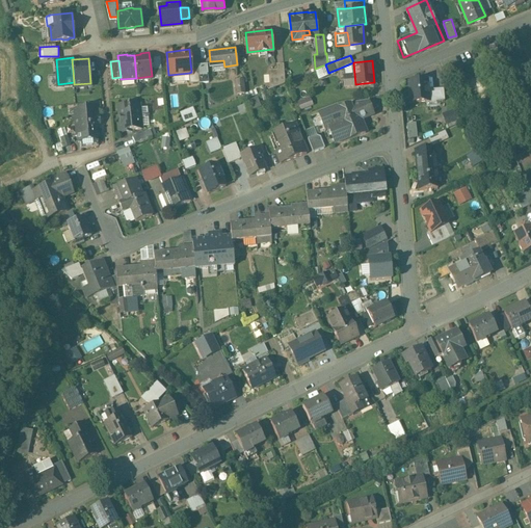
[(208,61),(197,62),(198,75),(209,74),(208,61)]
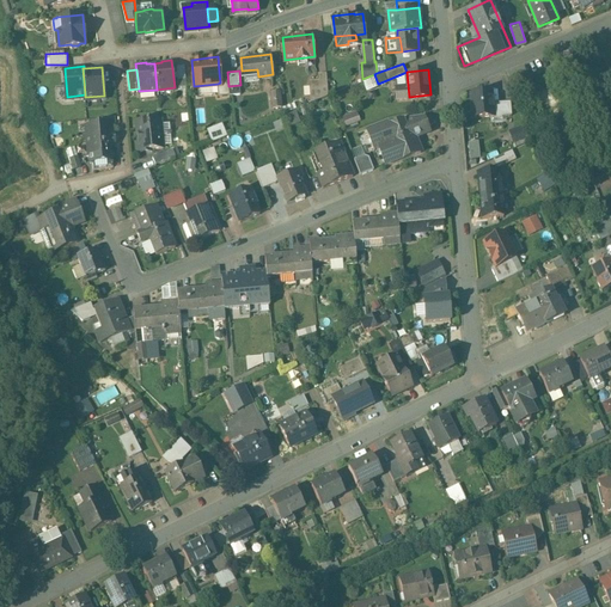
[(227,72),(219,72),(220,83),(218,84),(219,93),(230,92),(228,86),(227,72)]
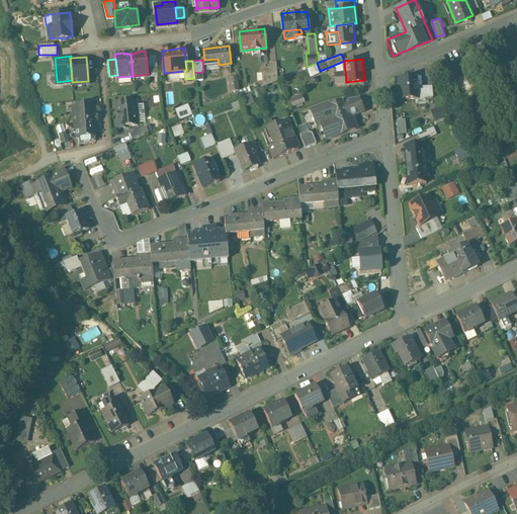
[(270,66),(263,67),(264,84),(272,81),(271,72),(270,66)]
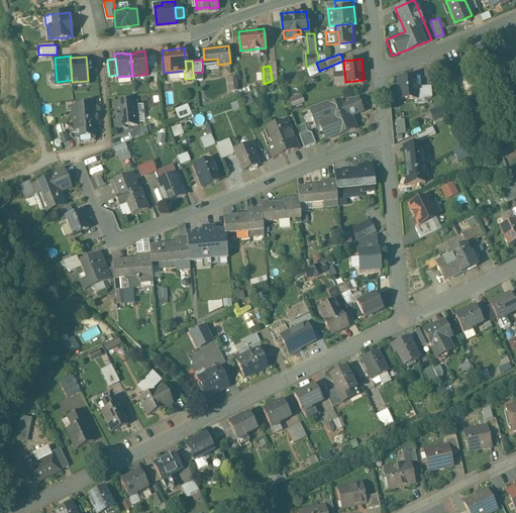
[(344,72),(334,73),(335,83),(345,82),(344,72)]
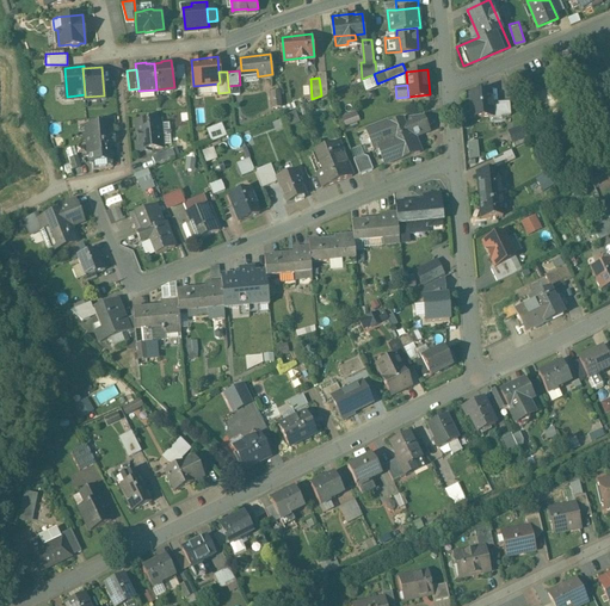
[(279,90),(271,90),(272,104),(281,104),(279,90)]
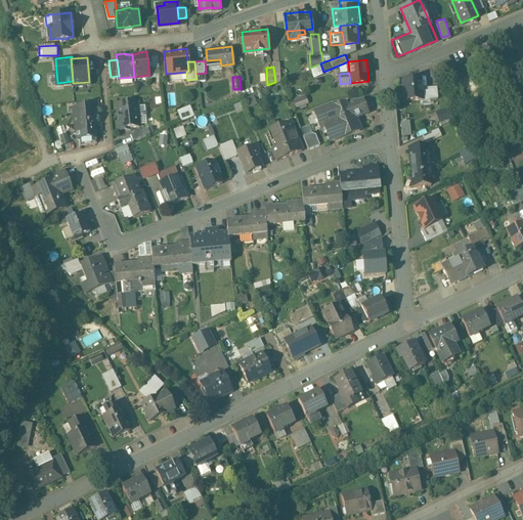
[(421,77),(403,79),(404,99),(423,97),(422,87),(421,77)]
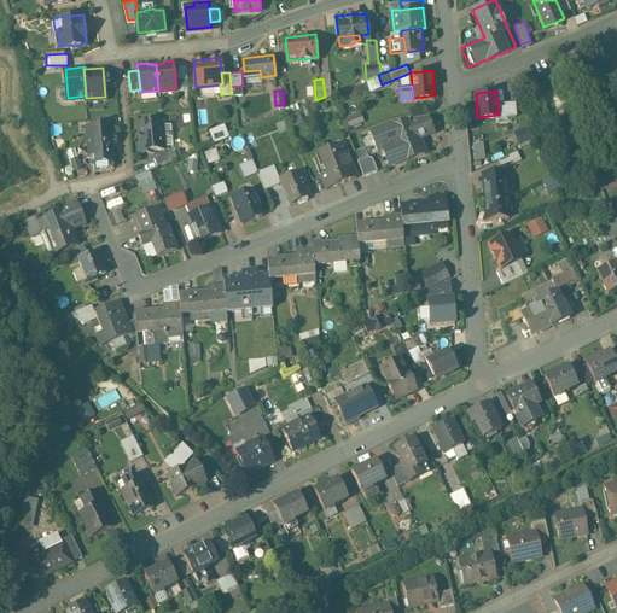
[(516,101),(498,103),(499,115),(517,114),(516,101)]
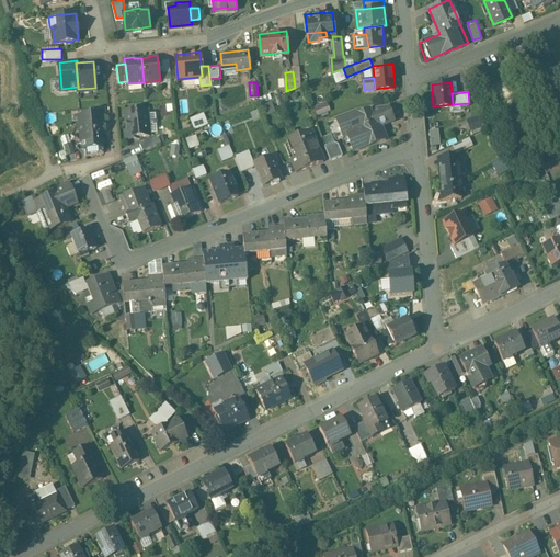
[(272,99),(263,101),(266,111),(274,109),(272,99)]
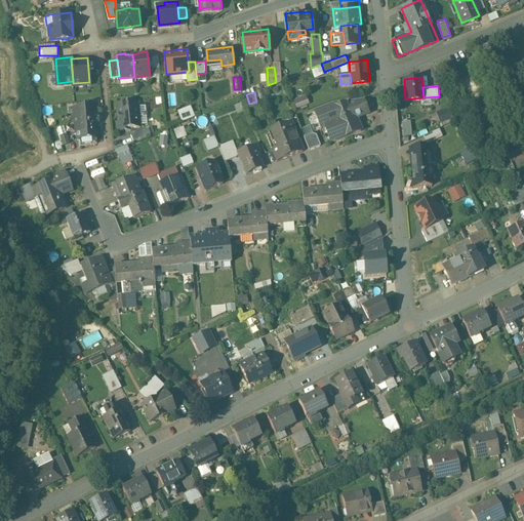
[(293,97),(296,106),(309,102),(306,92),(293,97)]
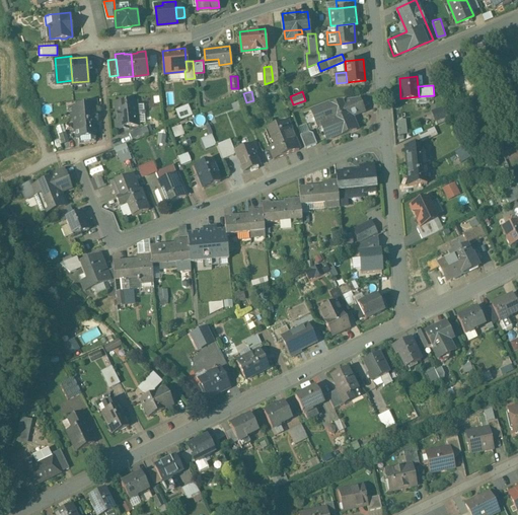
[(136,98),(116,100),(119,125),(139,123),(136,98)]
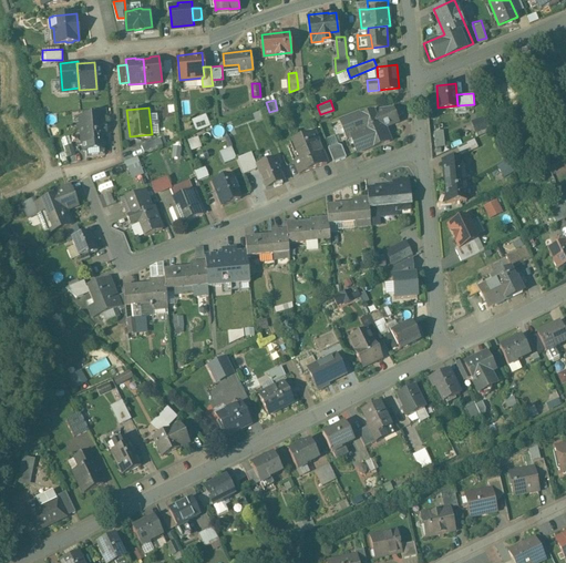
[(378,108),(360,115),(359,113),(340,121),(347,137),(350,135),(357,152),(390,139),(387,129),(386,130),(383,125),(398,120),(393,108),(384,109),(383,108),(379,110),(378,108)]
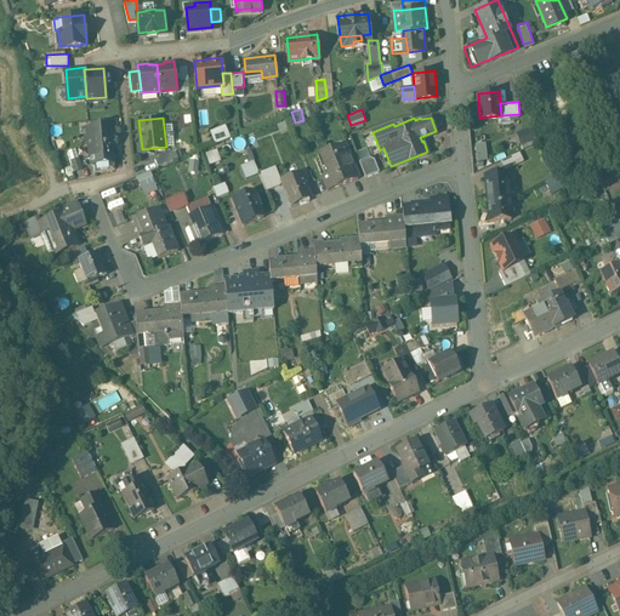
[(113,124),(87,126),(90,155),(92,155),(92,163),(114,159),(114,153),(115,153),(114,143),(117,142),(115,133),(113,133),(113,124)]
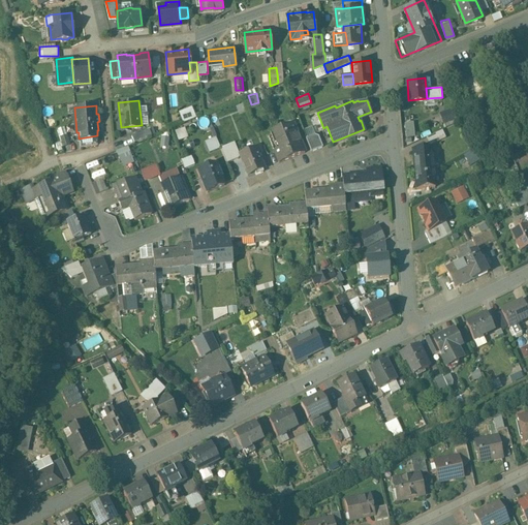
[(439,111),(443,120),(455,115),(451,105),(439,111)]
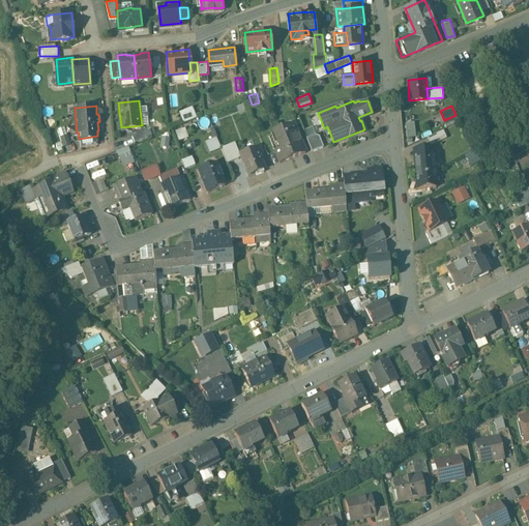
[(193,107),(181,111),(184,120),(196,115),(193,107)]
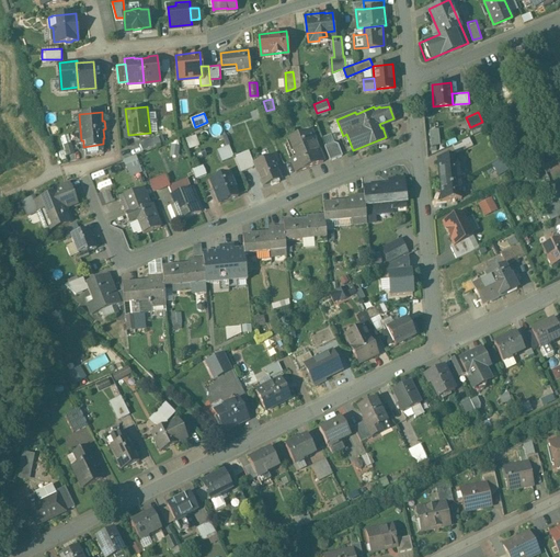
[(209,122),(215,135),(225,131),(219,117),(209,122)]
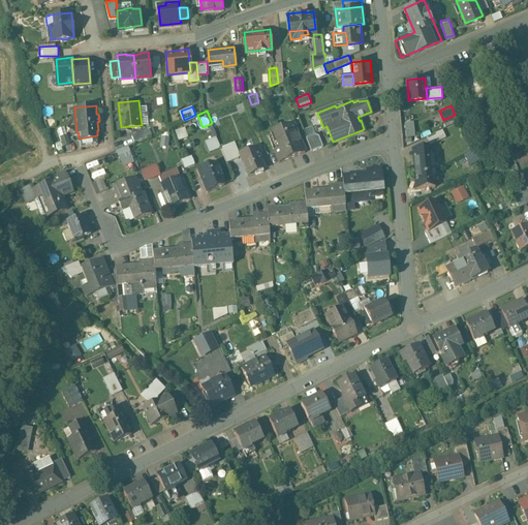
[(406,133),(414,133),(413,119),(405,119),(406,133)]
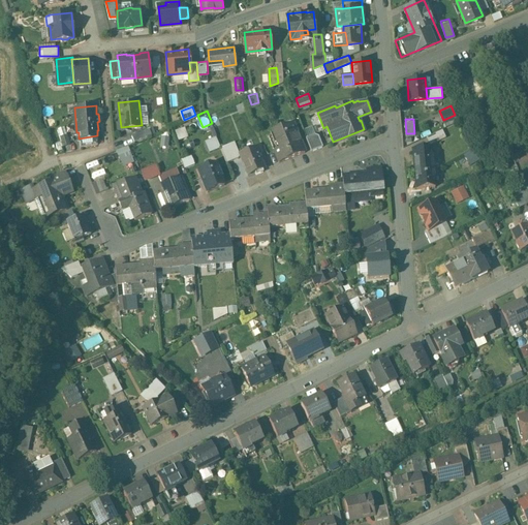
[(218,121),(211,124),(214,133),(221,130),(218,121)]
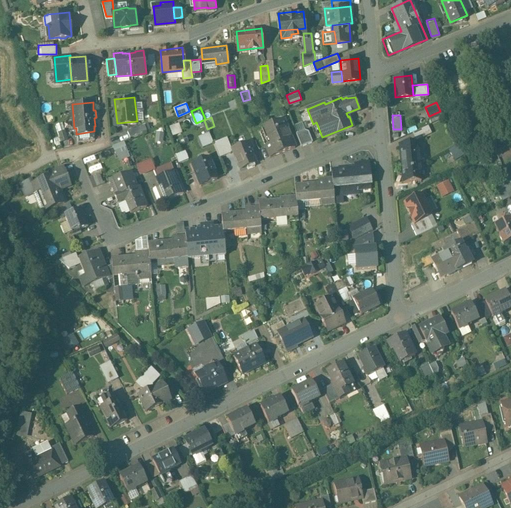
[(284,117),(264,125),(271,142),(266,144),(270,155),(295,145),(284,117)]
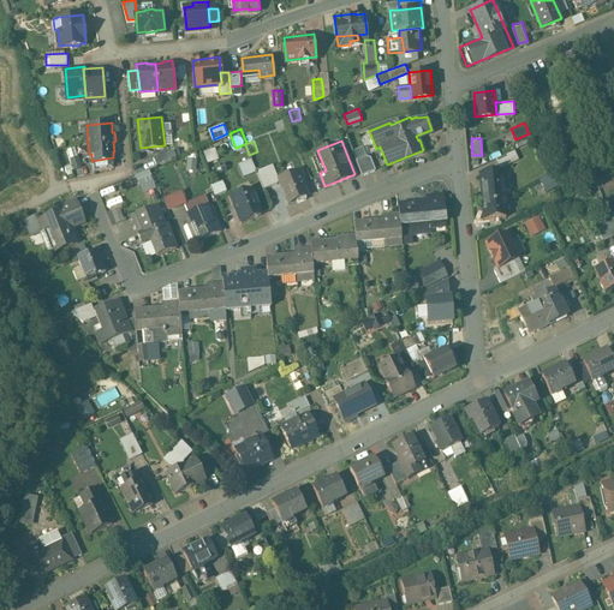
[(203,148),(206,159),(218,155),(214,144),(203,148)]
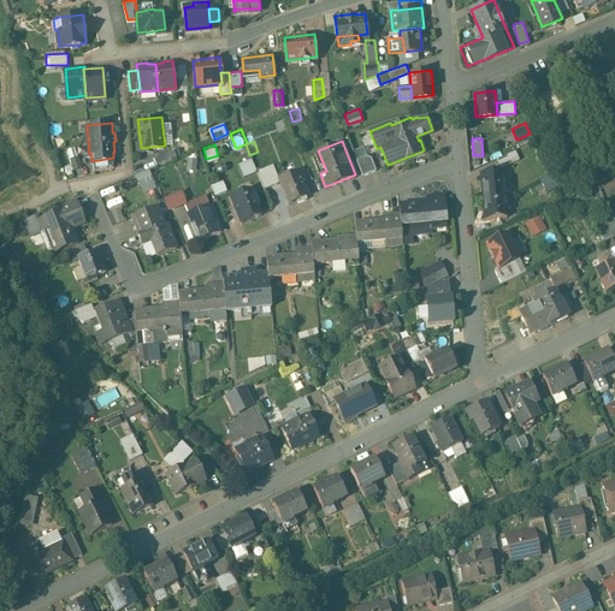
[(175,148),(154,155),(157,162),(177,154),(175,148)]
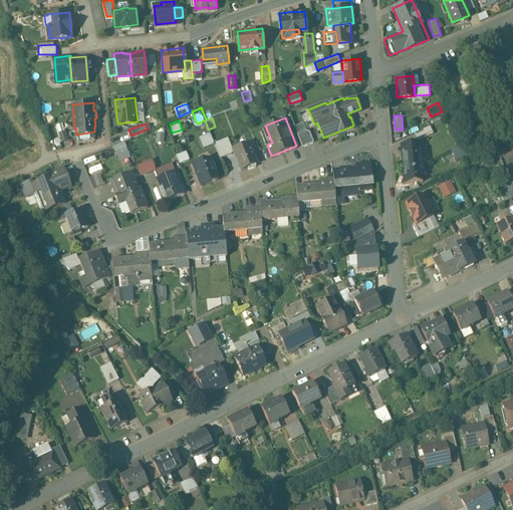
[(431,123),(415,129),(418,137),(434,131),(431,123)]
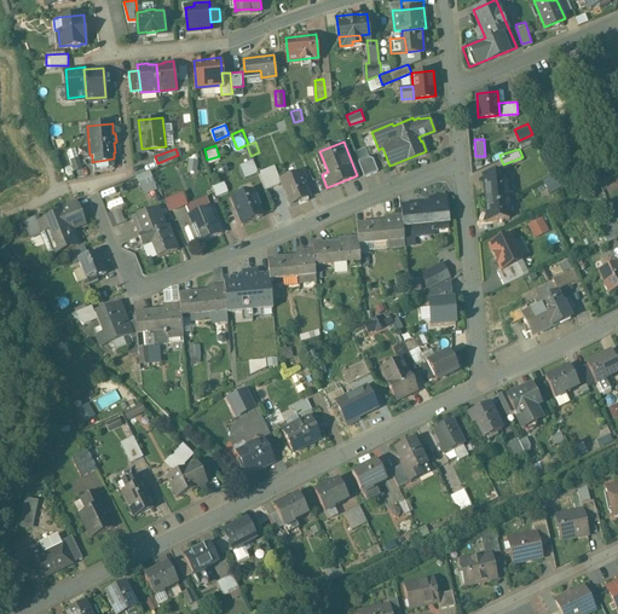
[(374,156),(369,155),(358,158),(364,174),(379,169),(374,156)]
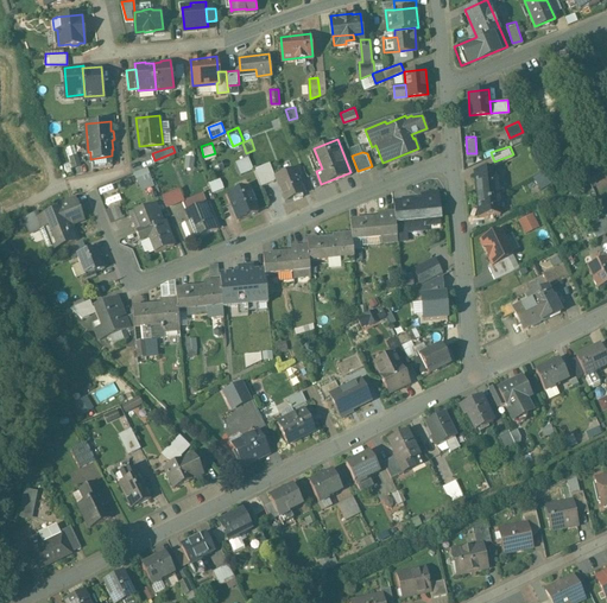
[(248,153),(235,158),(240,171),(253,166),(248,153)]
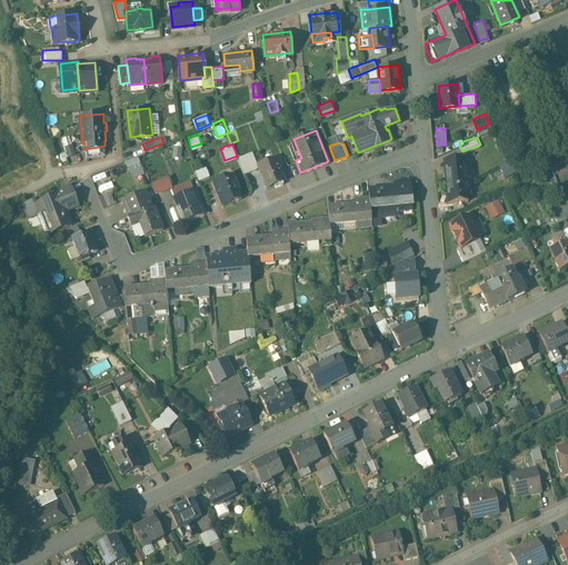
[(105,146),(85,149),(86,157),(106,152),(105,146)]
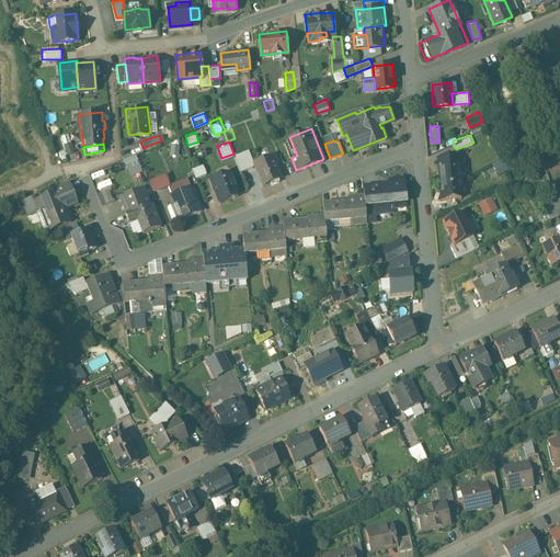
[(247,149),(235,154),(240,170),(253,166),(247,149)]
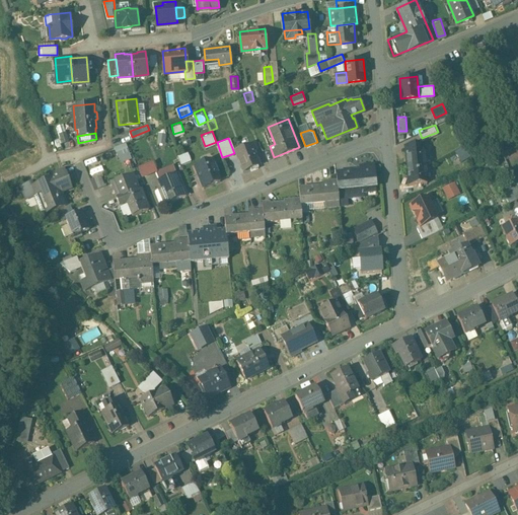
[(126,140),(114,144),(120,160),(132,155),(126,140)]
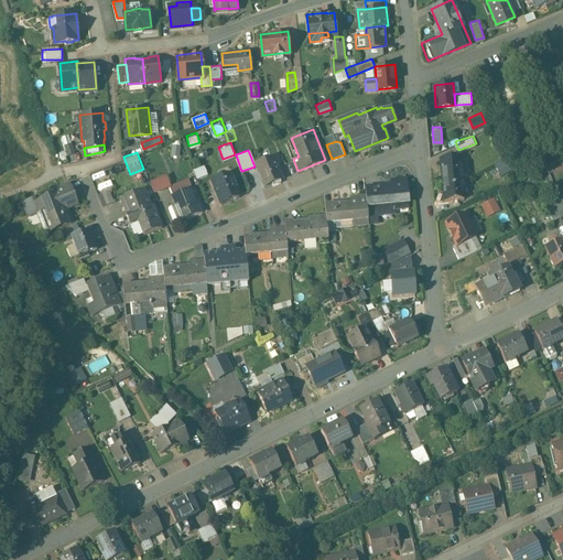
[(277,154),(256,162),(264,184),(282,178),(275,161),(279,160),(277,154)]
